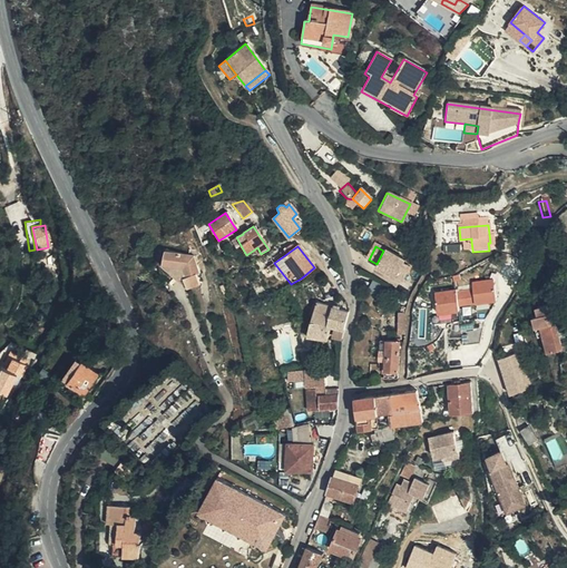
[(403,261),(383,251),(377,264),(374,268),(393,278),(396,276),(402,263),(403,261)]
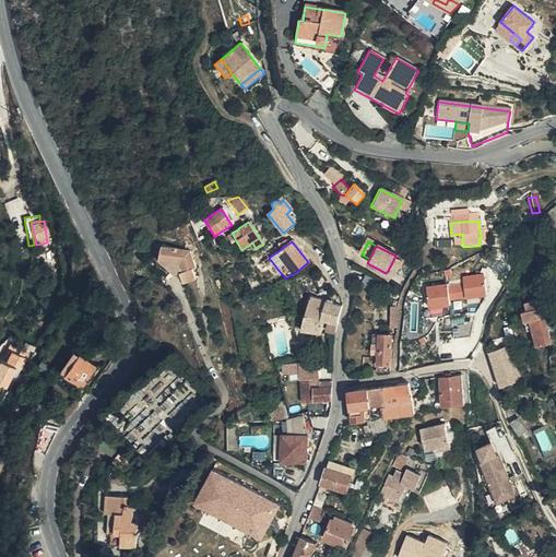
[(161,247),(160,260),(178,263),(170,271),(184,282),(194,279),(191,270),(194,269),(188,252),(161,247)]
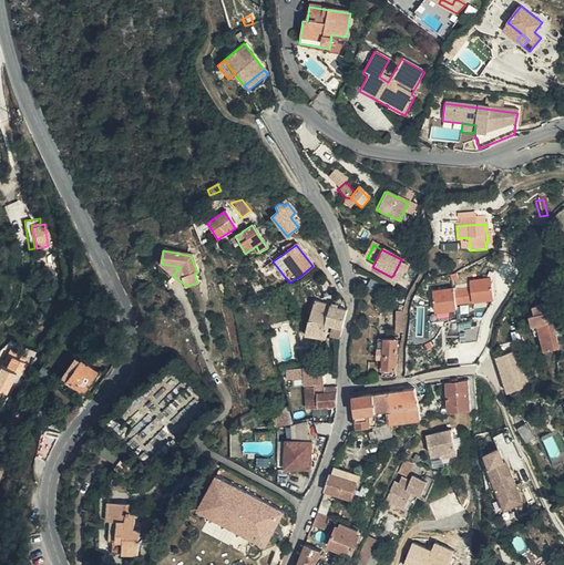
[(406,265),(400,262),(393,275),(399,278),(406,265)]
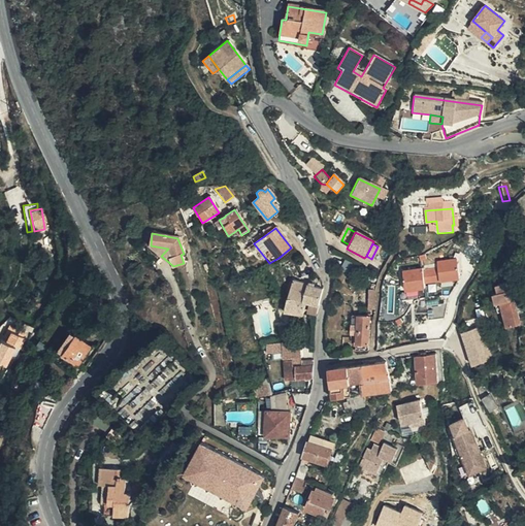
[(168,249),(151,245),(161,256),(168,249)]
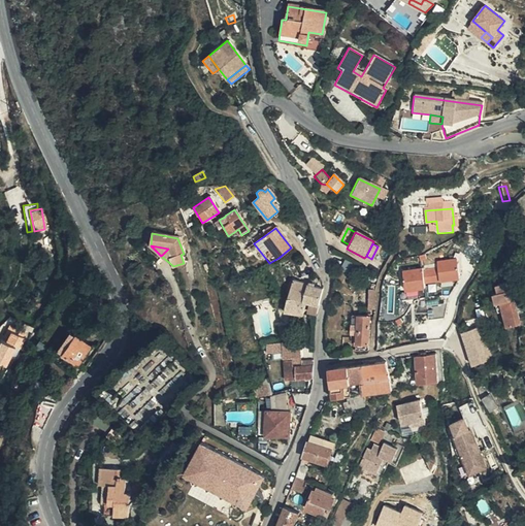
[(436,260),(438,282),(458,280),(456,258),(436,260)]
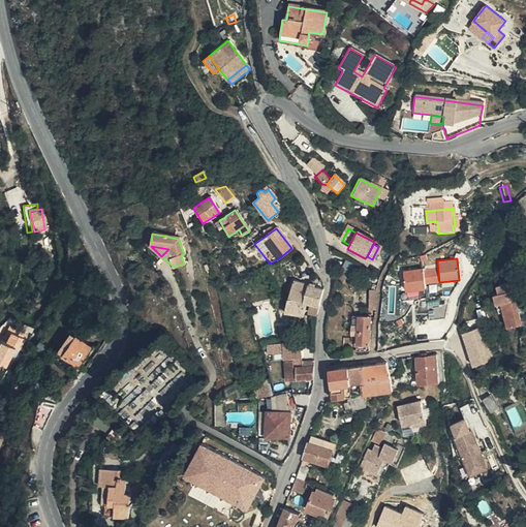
[(351,276),(356,269),(344,261),(340,270),(351,276)]
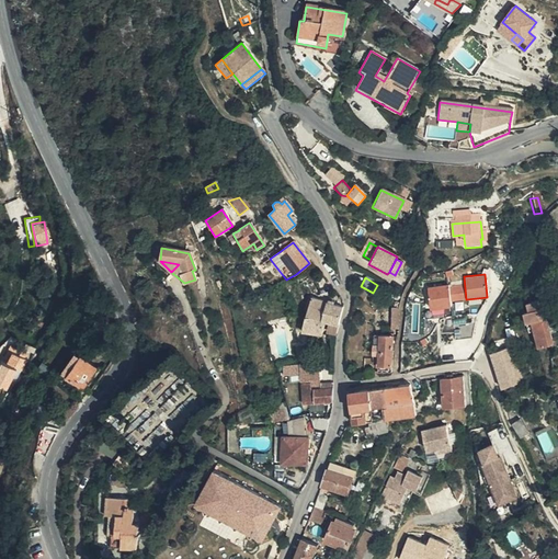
[(428,286),(429,315),(443,314),(442,303),(465,301),(464,284),(428,286)]
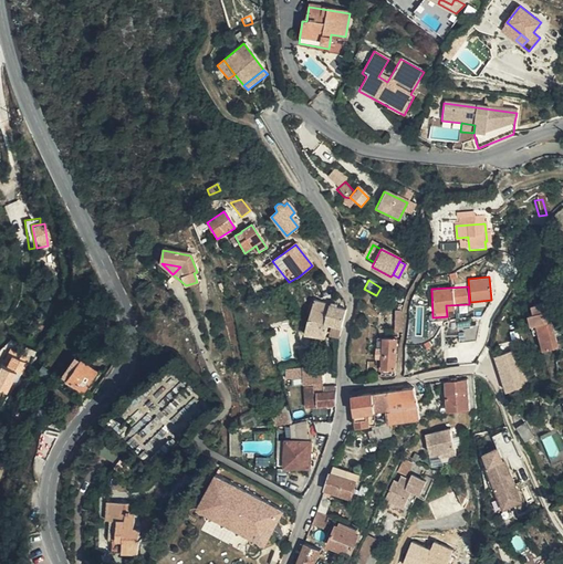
[(325,322),(329,305),(313,301),(308,320),(324,324),(325,322)]
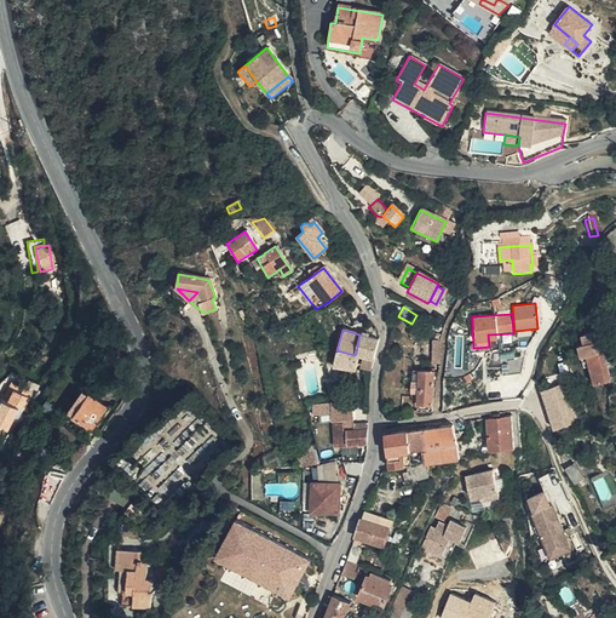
[(378,339),(367,337),(367,333),(361,332),(360,335),(356,353),(355,355),(358,356),(362,358),(358,368),(368,371),(378,339)]
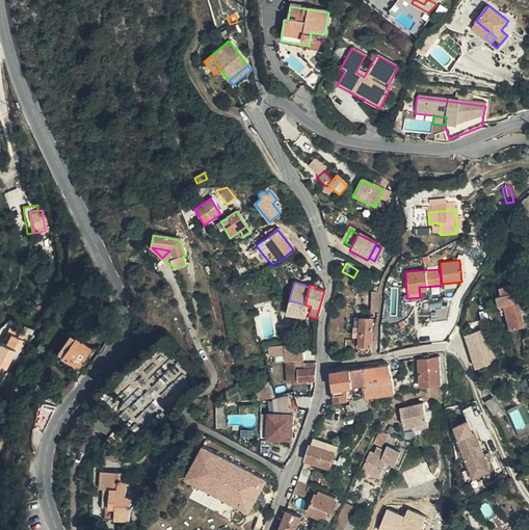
[(502,307),(504,315),(509,330),(524,327),(512,285),(497,289),(500,296),(495,297),(497,308),(502,307)]
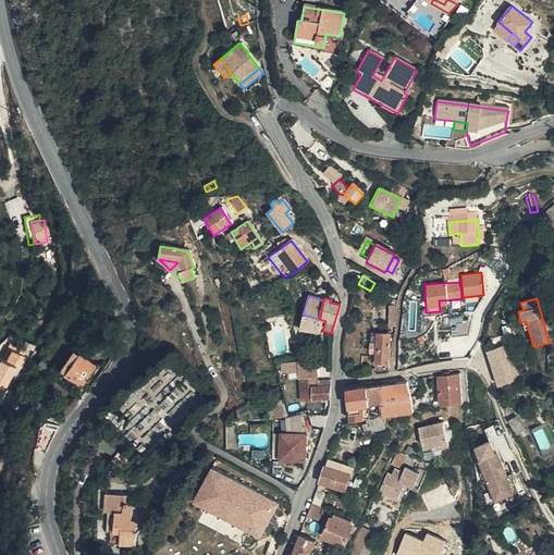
[(300,324),(303,315),(291,317),(290,323),(300,324)]
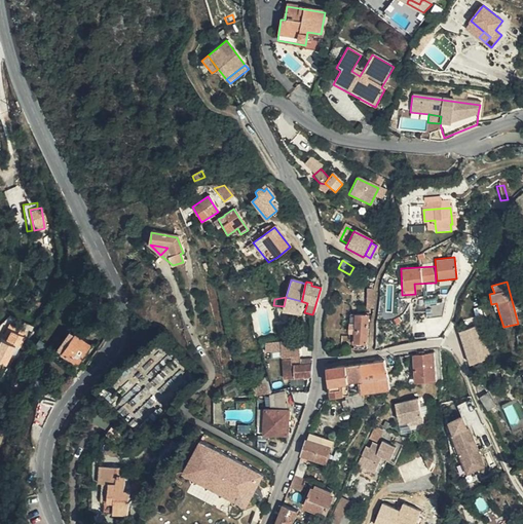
[(300,315),(304,302),(301,301),(286,297),(284,306),(282,311),(300,315)]
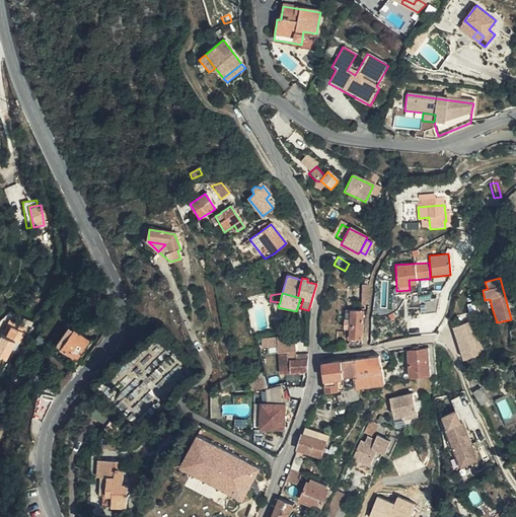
[(344,311),(343,319),(349,319),(349,329),(348,339),(361,339),(362,312),(344,311)]
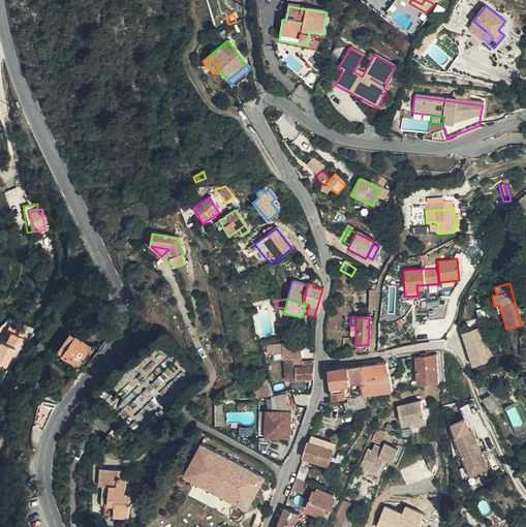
[(277,330),(280,340),(289,337),(286,328),(277,330)]
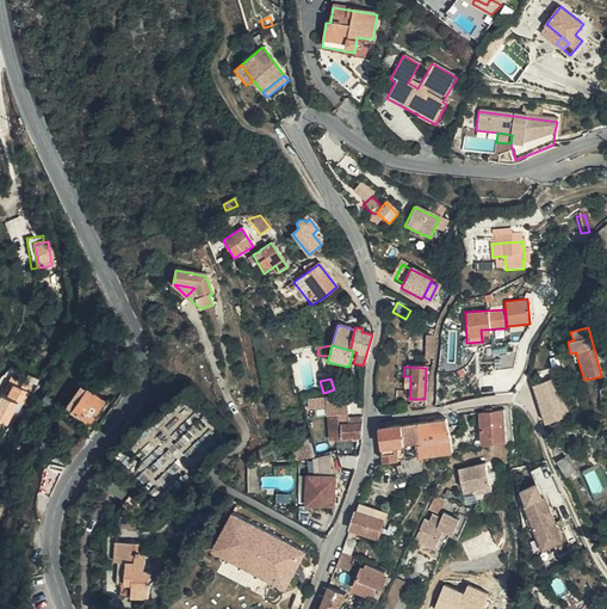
[(342,394),(322,397),(324,417),(345,416),(342,394)]
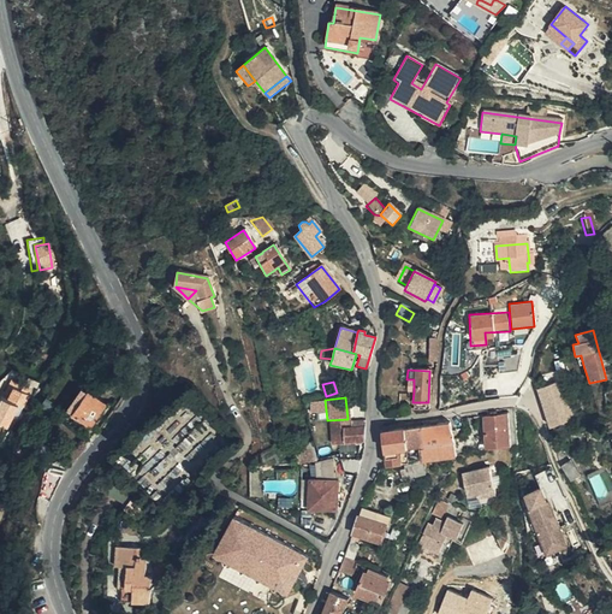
[(553,397),(539,403),(544,415),(558,411),(553,397)]
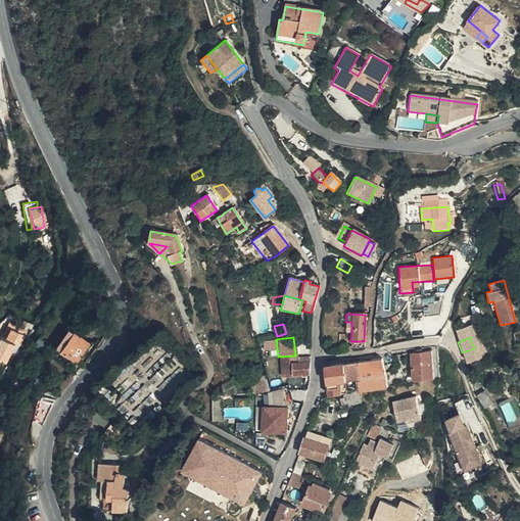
[(31,354),(35,346),(30,342),(24,339),(19,351),(27,353),(31,354)]
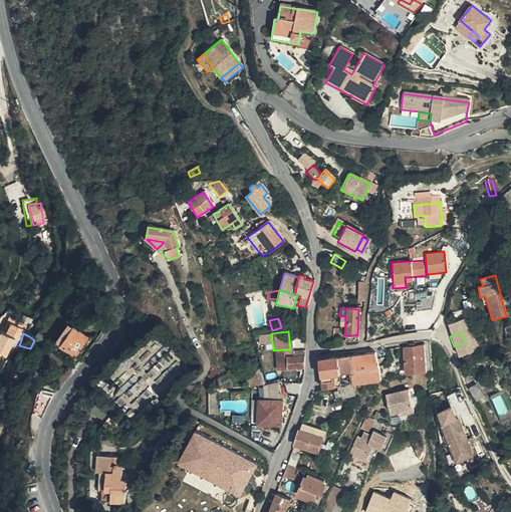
[(68,352),(73,356),(85,338),(80,335),(68,352)]
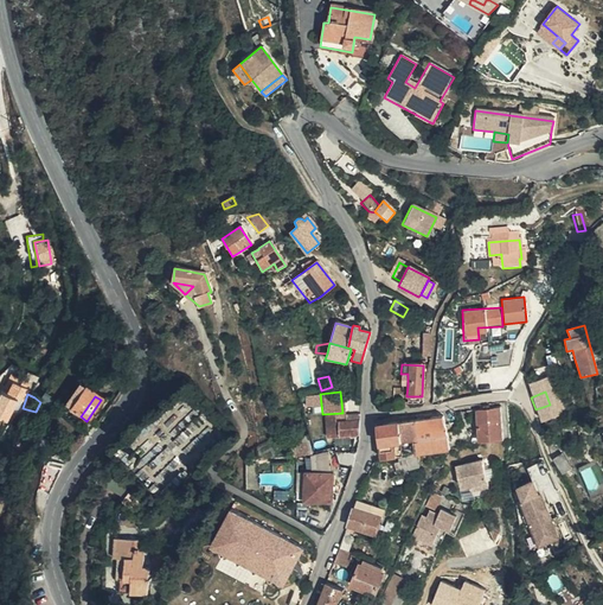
[(101,400),(87,421),(106,434),(119,413),(101,400)]
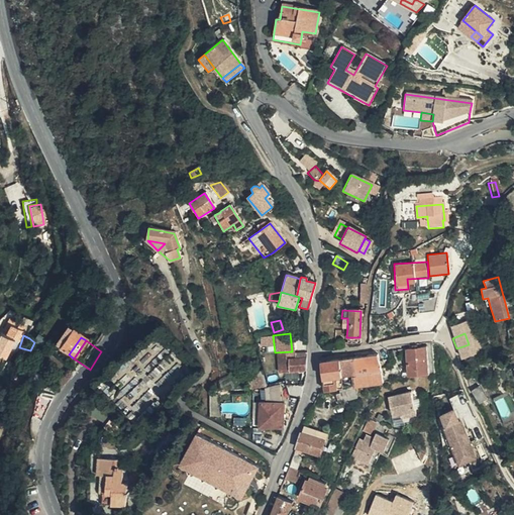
[(19,347),(14,345),(13,348),(4,345),(0,357),(0,361),(6,363),(6,365),(14,368),(20,370),(22,364),(26,349),(19,347)]
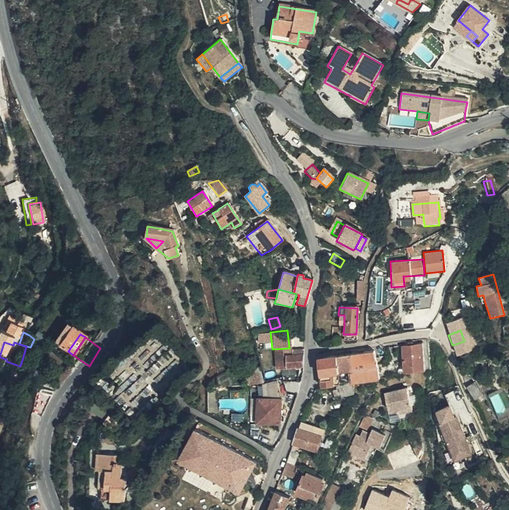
[(422,370),(420,345),(400,347),(403,373),(422,370)]
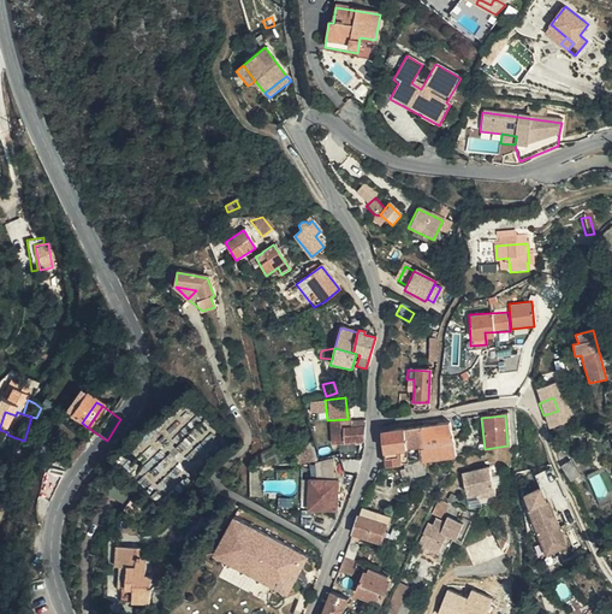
[(31,435),(36,418),(31,417),(27,434),(31,435)]
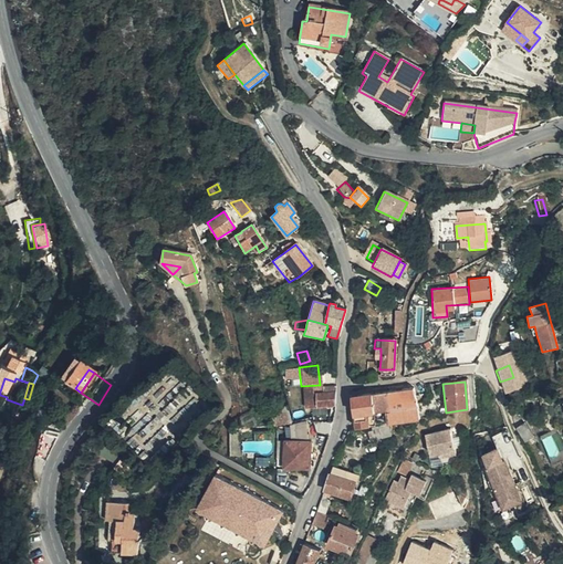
[(333,407),(334,393),(322,393),(312,394),(311,388),(302,389),(304,409),(333,407)]
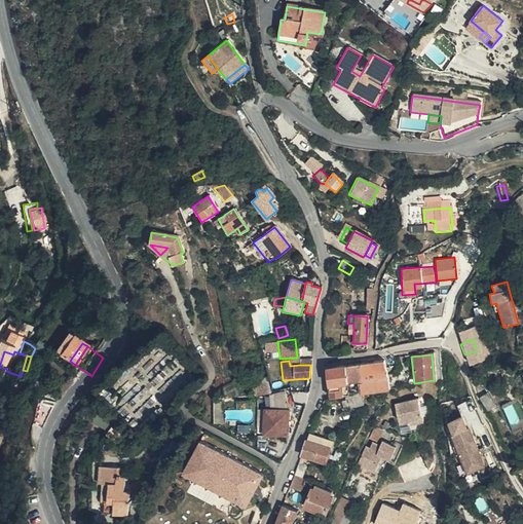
[(358,382),(385,378),(383,361),(356,365),(358,382)]
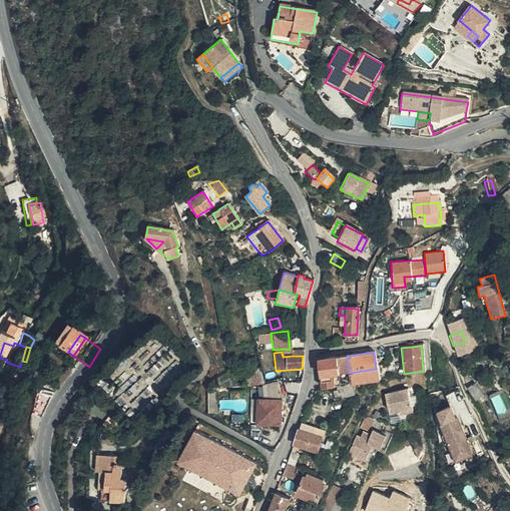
[(347,356),(336,357),(338,375),(349,373),(347,356)]
